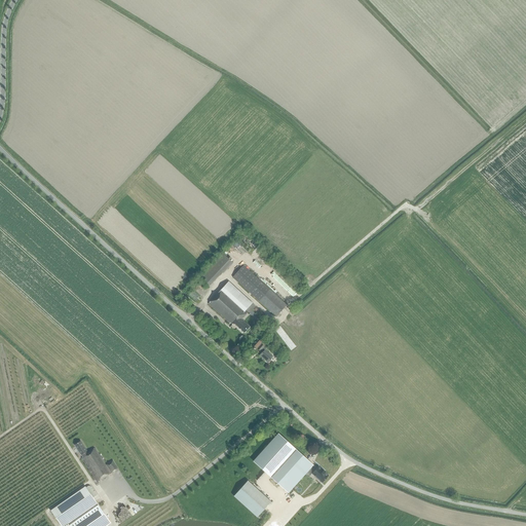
[(200,277),(210,286),(223,272),(223,273),(233,263),(224,255),(219,260),(218,259),(200,277)]
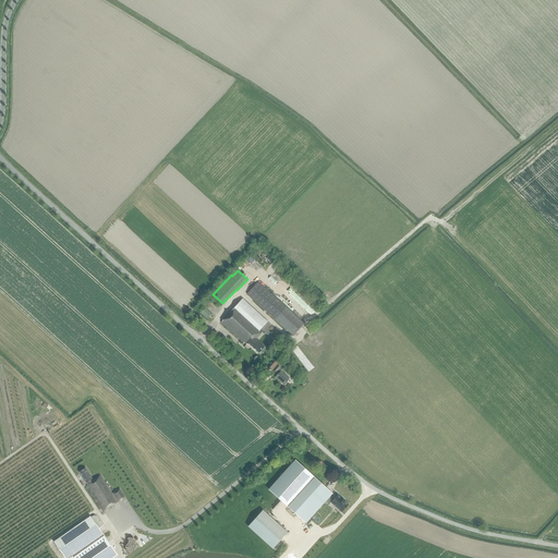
[(258,281),(246,294),(292,336),(304,324),(258,281)]
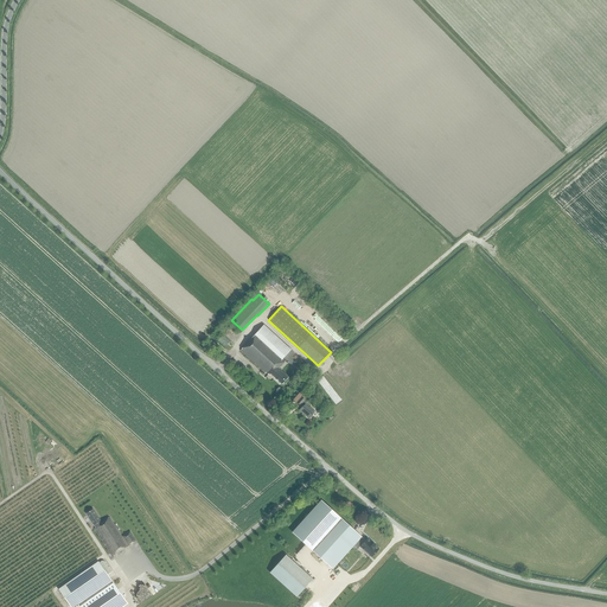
[(286,360),(283,358),(291,350),(263,325),(241,351),(264,374),(266,372),(268,375),(269,372),(275,378),(278,381),(282,384),(288,377),(279,369),(286,362),(286,360)]
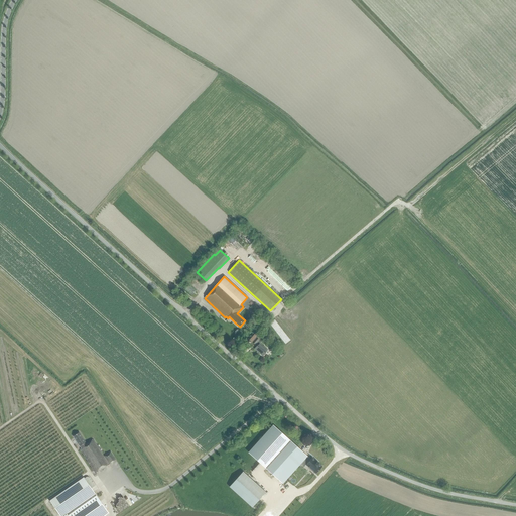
[(188,285),(184,289),(191,295),(196,291),(188,285)]
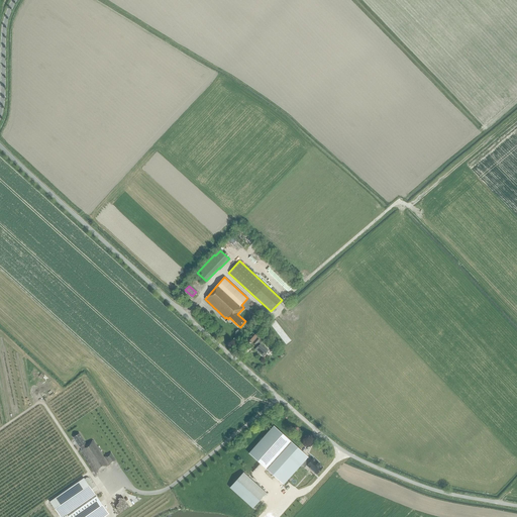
[(247,298),(241,305),(245,308),(251,301),(247,298)]
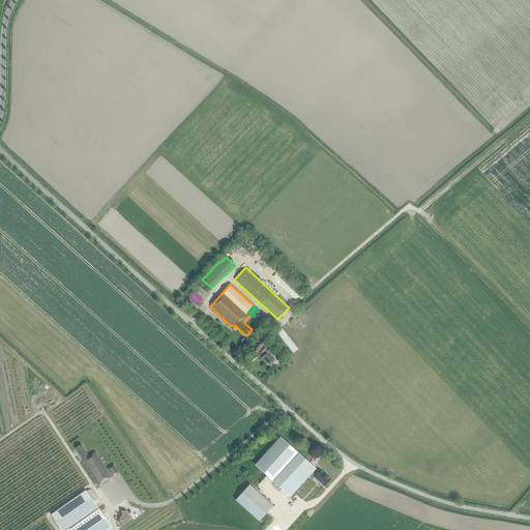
[(269,365),(274,359),(267,353),(268,351),(266,350),(266,349),(264,347),(259,352),(262,354),(263,354),(264,355),(261,358),(269,365)]
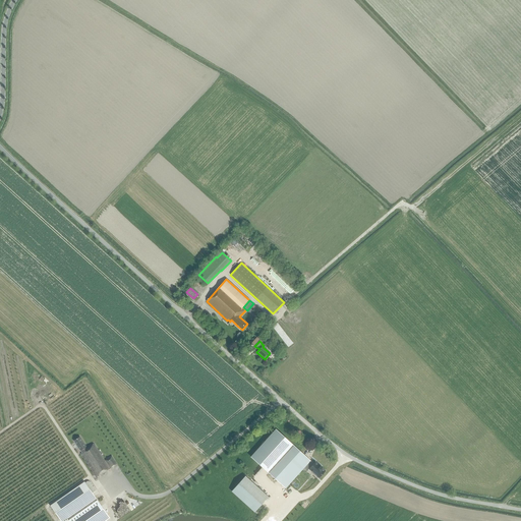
[(276,429),(251,458),(285,488),(307,464),(310,467),(309,469),(319,478),(325,471),(315,462),(313,464),(276,429)]
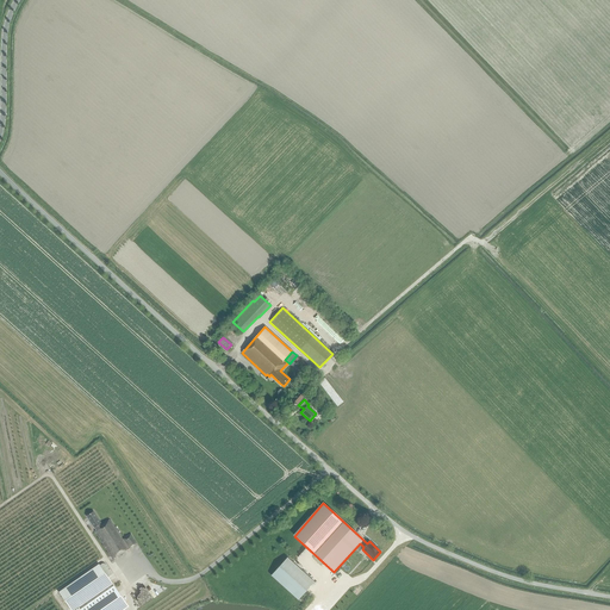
[(113,560),(137,545),(131,535),(123,540),(110,520),(103,526),(94,511),(87,516),(97,530),(95,531),(113,560)]
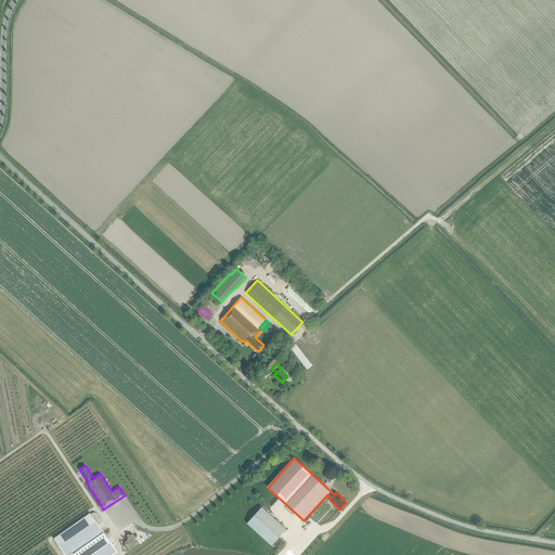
[(286,529),(261,507),(246,524),(271,545),(286,529)]
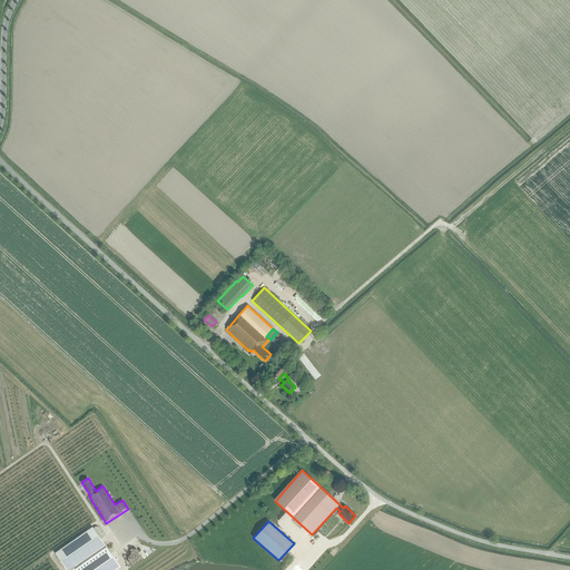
[(55,553),(66,569),(115,569),(120,567),(100,538),(102,537),(102,534),(98,527),(96,527),(94,528),(92,527),(55,553)]
